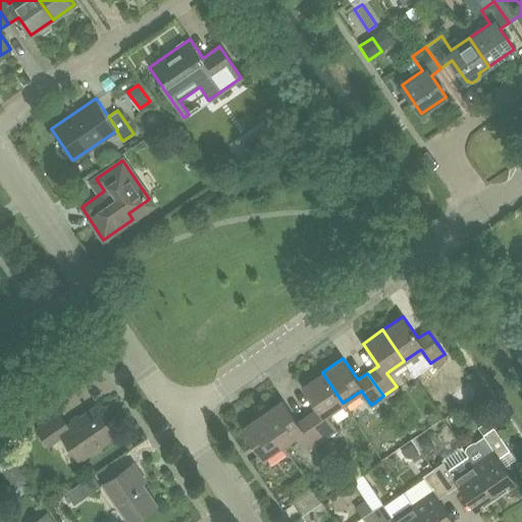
[(322,372),(302,385),(317,407),(307,414),(323,437),(336,428),(326,414),(343,403),(322,372)]
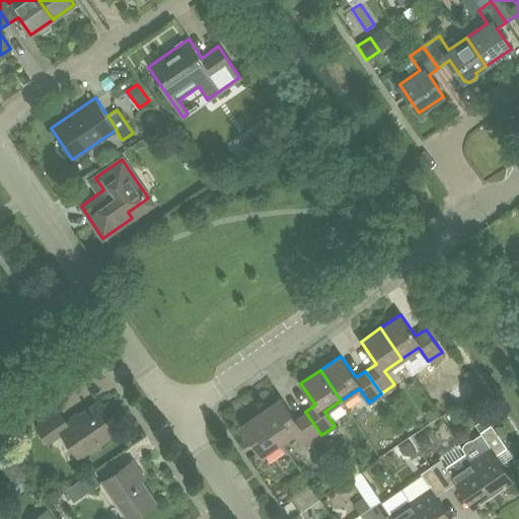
[(463,395),(465,387),(460,381),(455,380),(449,384),(448,393),(452,398),(457,399),(463,395)]
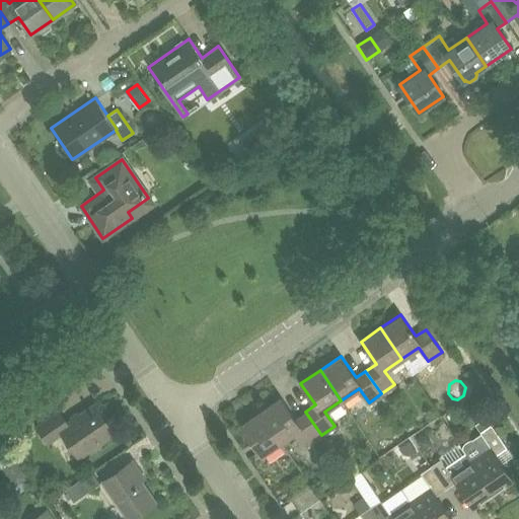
[(280,396),(260,411),(282,442),(299,430),(308,444),(321,435),(305,412),(295,419),(280,396)]
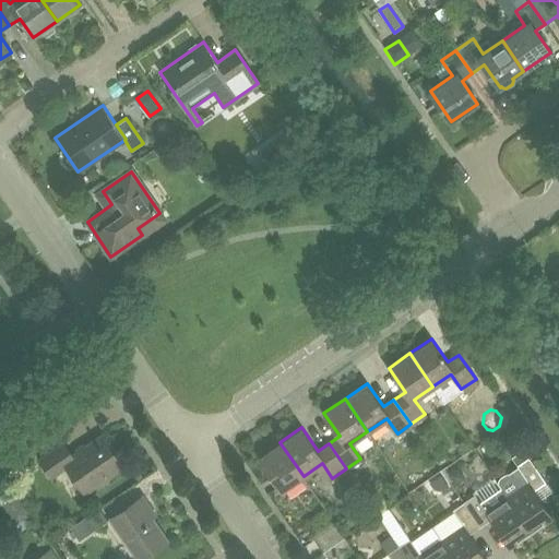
[(39,456),(51,475),(67,464),(85,491),(123,465),(102,432),(72,452),(63,440),(39,456)]
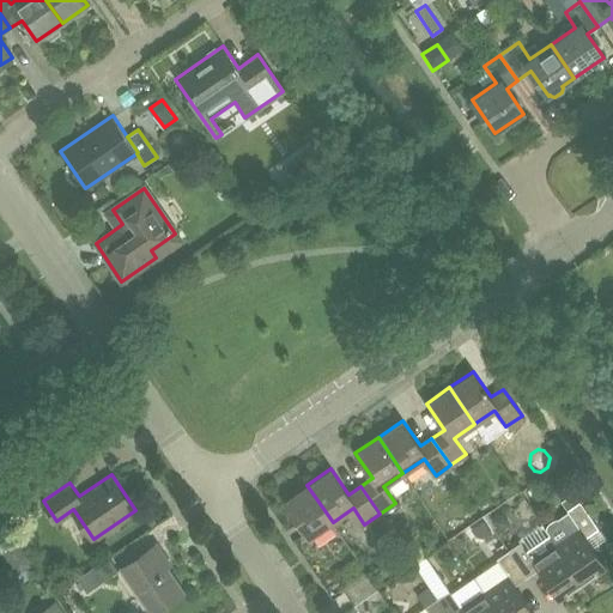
[(284,502),(309,538),(333,522),(307,485),(284,502)]
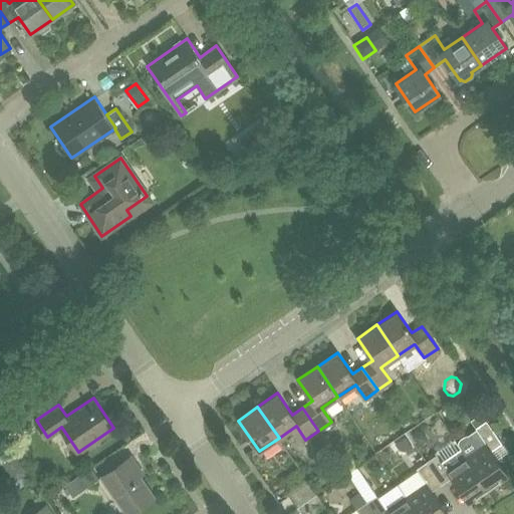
[(458,444),(462,450),(488,487),(507,474),(492,452),(503,444),(487,421),(477,428),(478,430),(468,436),(465,437),(462,438),(459,441),(458,444)]
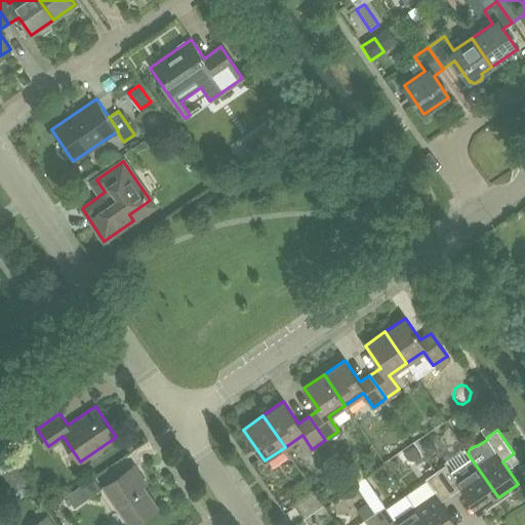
[(431,439),(421,447),(428,455),(438,448),(431,439)]
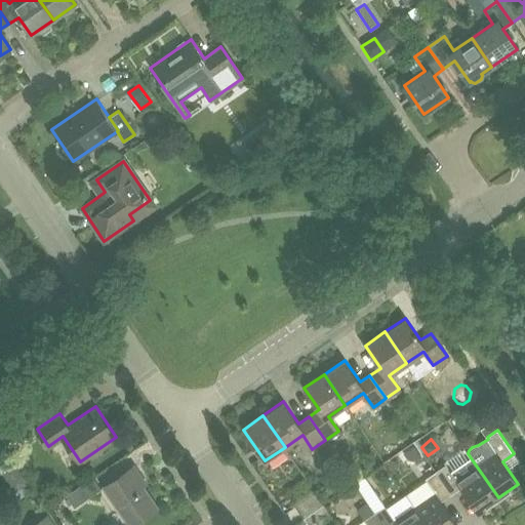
[(414,447),(404,454),(408,459),(414,461),(420,456),(414,447)]
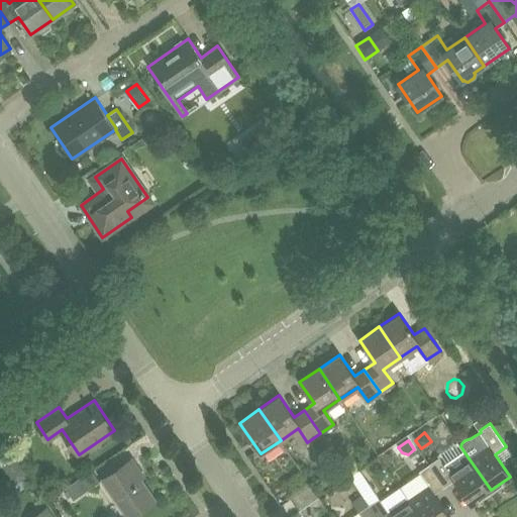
[(438,455),(428,463),(443,486),(453,479),(471,504),(491,490),(464,452),(445,466),(438,455)]
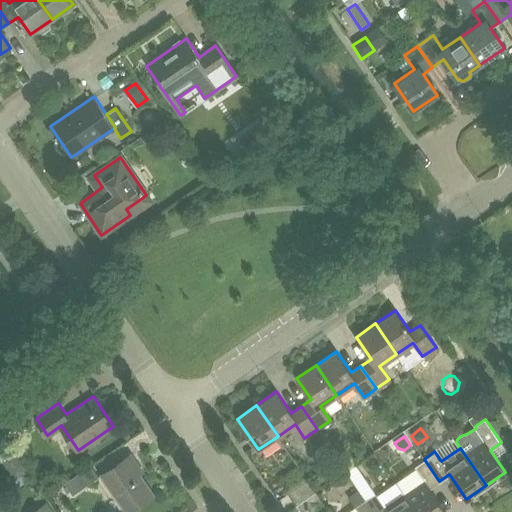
[(101,472),(128,511),(152,494),(132,466),(136,463),(129,453),(101,472)]
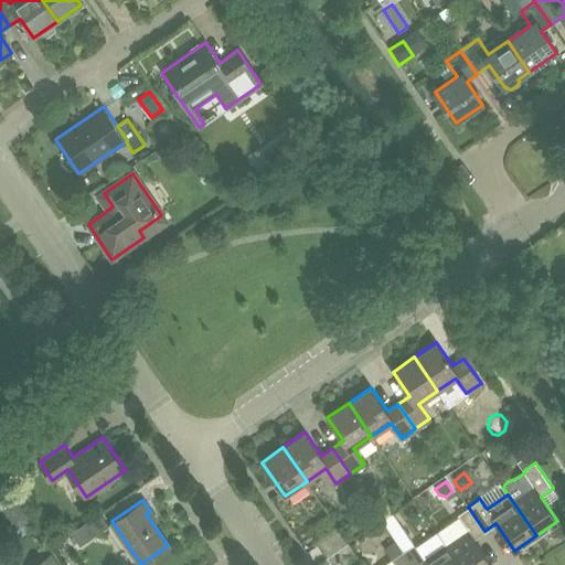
[(468,529),(445,544),(458,564),(491,564),(473,539),(484,531),(468,507),(457,513),(468,529)]
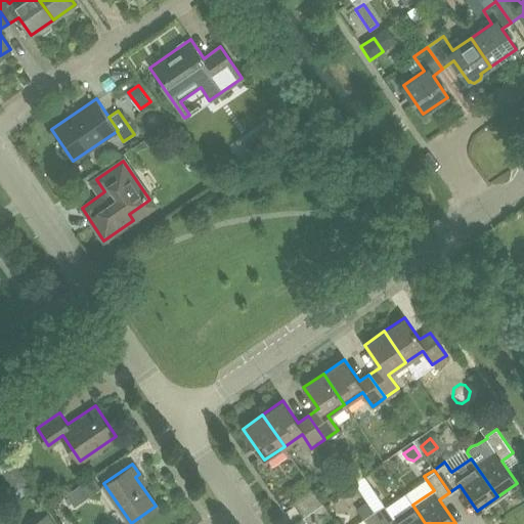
[(92,477),(66,496),(74,507),(100,488),(92,477)]
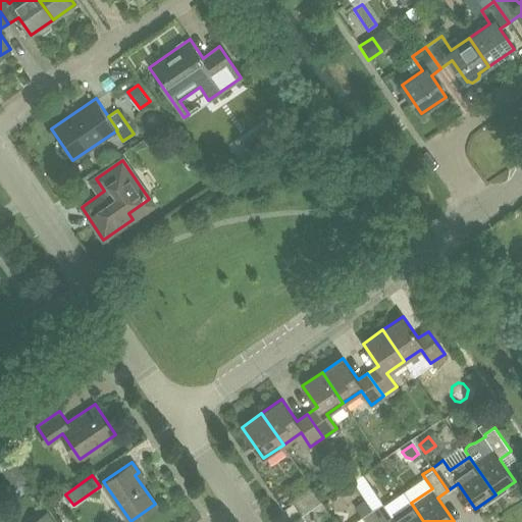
[(312,488),(292,502),(301,515),(320,502),(312,488)]
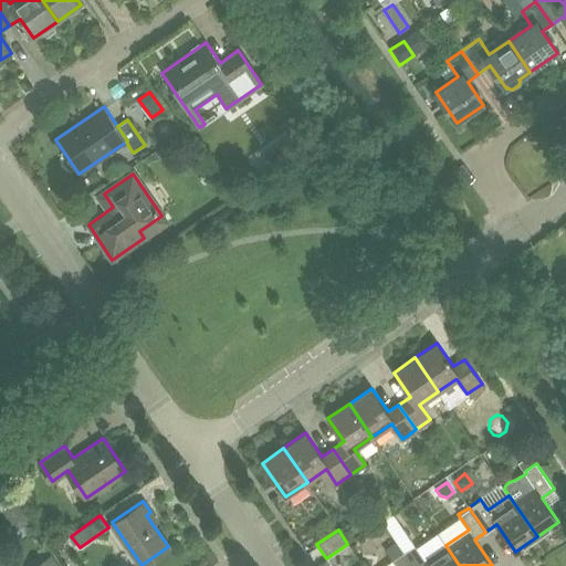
[(398,545),(400,547),(412,565),(459,565),(446,545),(426,559),(410,536),(398,545)]
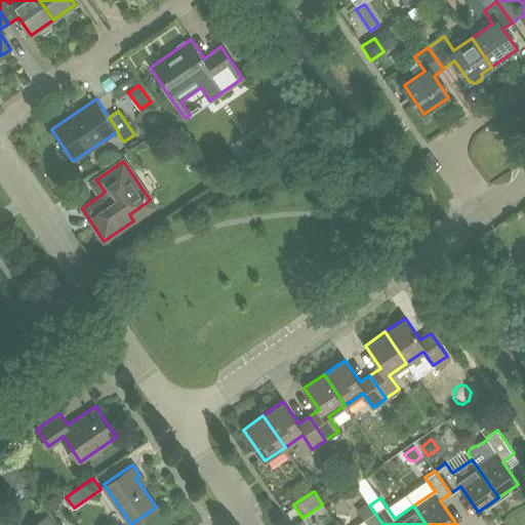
[(322,505),(303,518),(307,524),(319,524),(331,517),(322,505)]
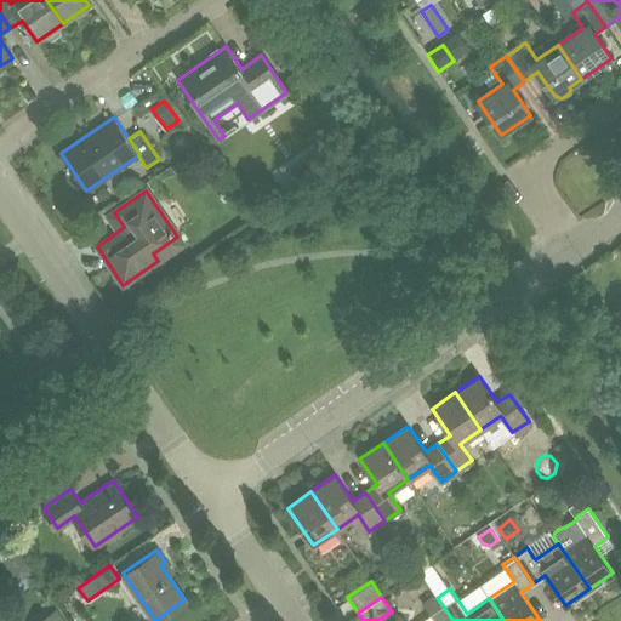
[(433,620),(453,620),(439,600),(426,610),(433,620)]
